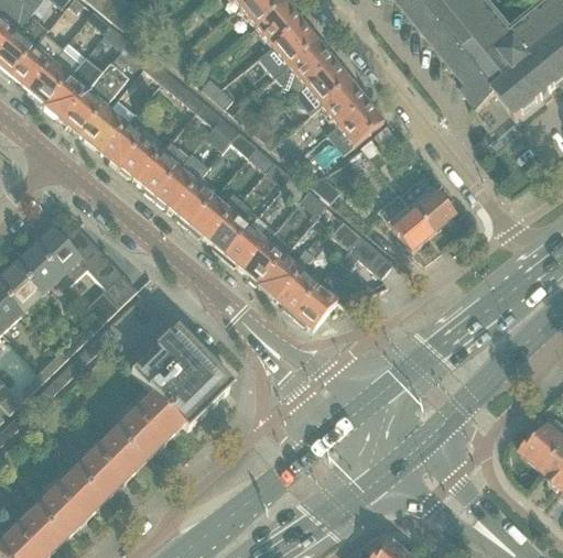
[(0,0),(0,13),(12,0),(0,0)]
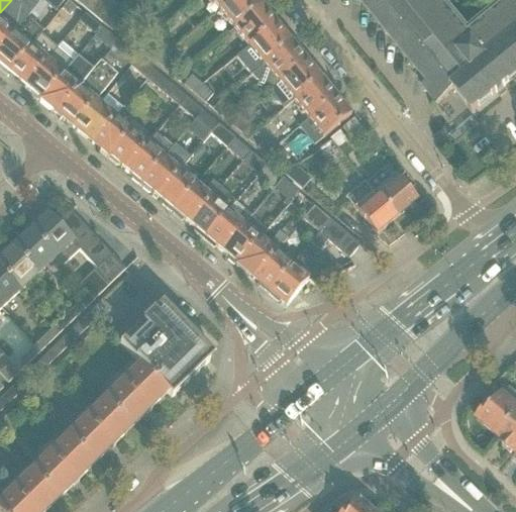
[(11,0),(0,12),(0,44),(27,13),(28,11),(37,1),(36,0),(11,0)]
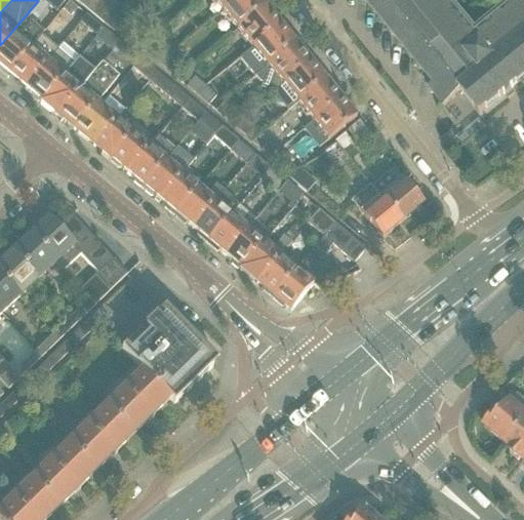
[(46,0),(56,9),(64,0),(46,0)]
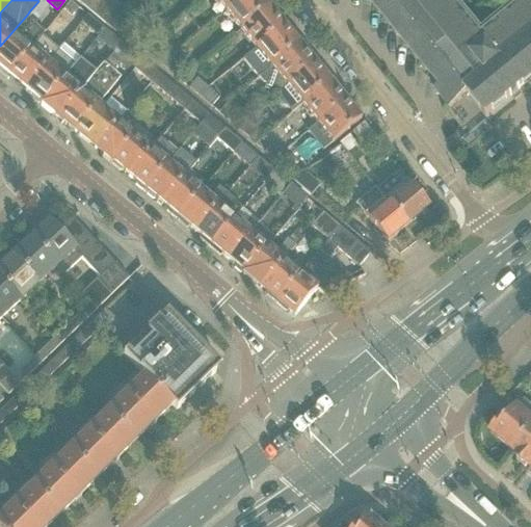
[(68,0),(64,5),(73,11),(80,3),(76,0),(68,0)]
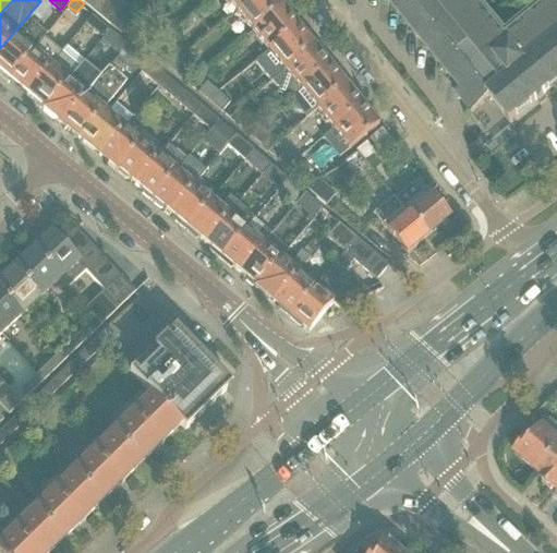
[(95,0),(92,4),(101,13),(112,0),(95,0)]
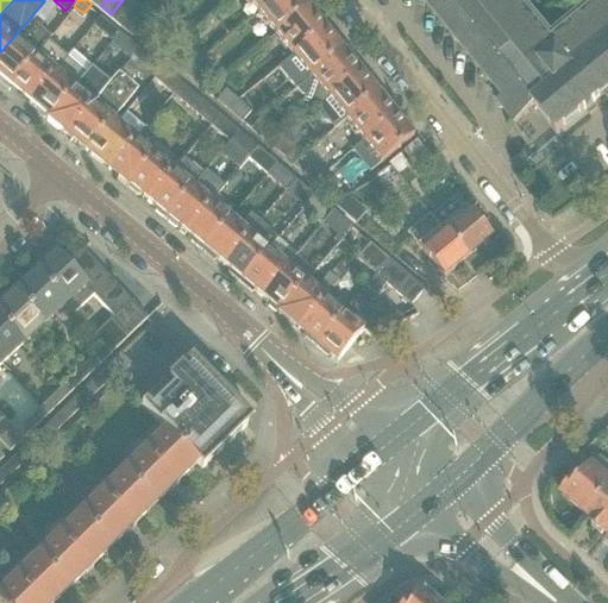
[(123,0),(111,14),(123,24),(139,2),(137,0),(123,0)]
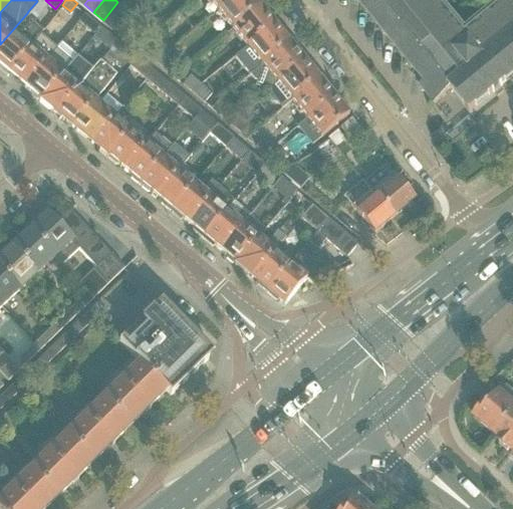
[(226,0),(218,7),(232,25),(260,3),(257,0),(226,0)]
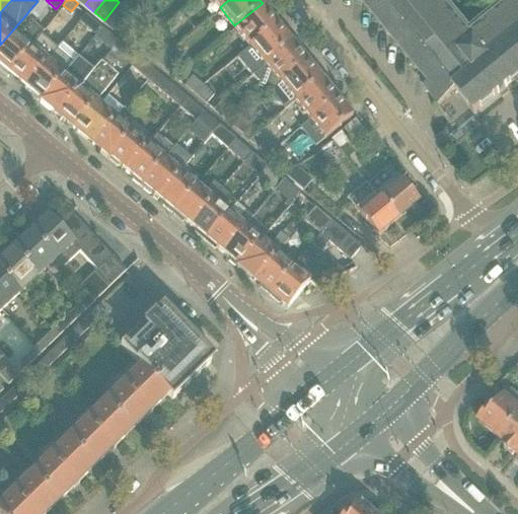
[(365,0),(429,77),(424,81),(439,100),(455,87),(473,108),(517,72),(517,0),(365,0)]
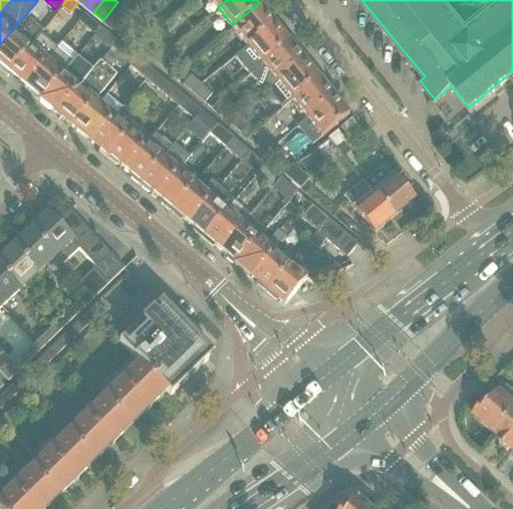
[(117,2),(103,20),(112,27),(115,24),(122,14),(127,9),(117,2)]
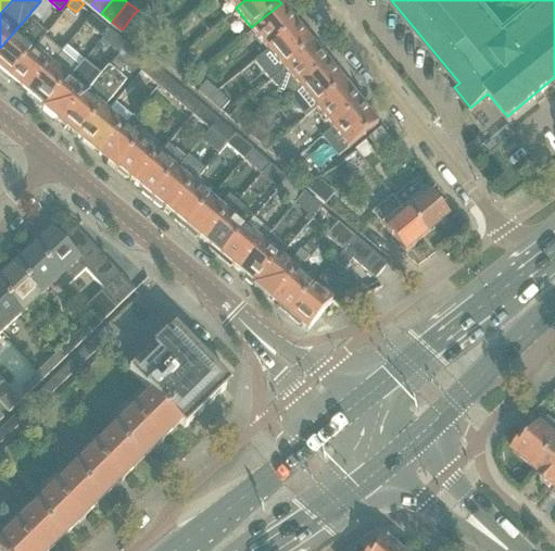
[(251,27),(267,47),(297,23),(281,3),(251,27)]
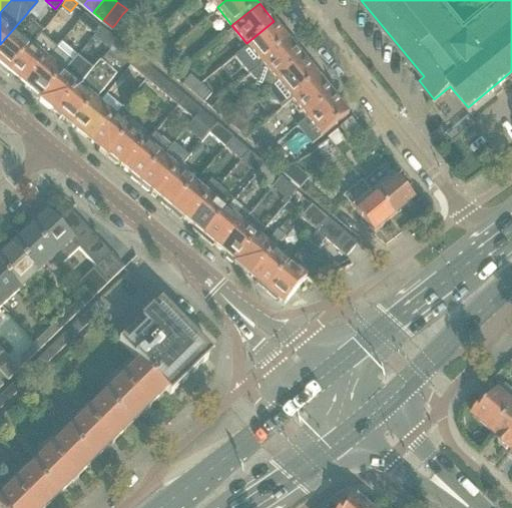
[(97,21),(84,10),(78,17),(91,28),(97,21)]
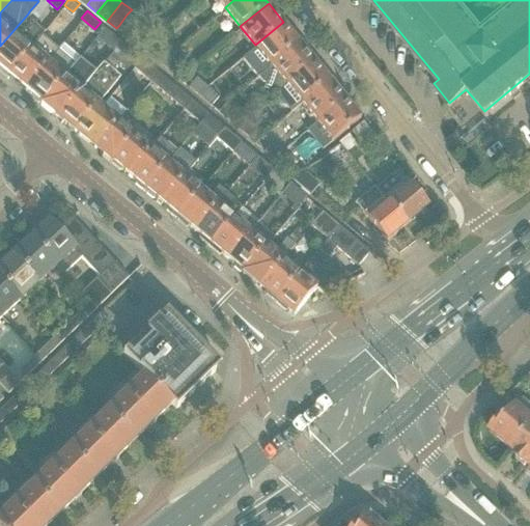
[(0,67),(6,73),(40,32),(45,27),(28,14),(0,46),(0,67)]
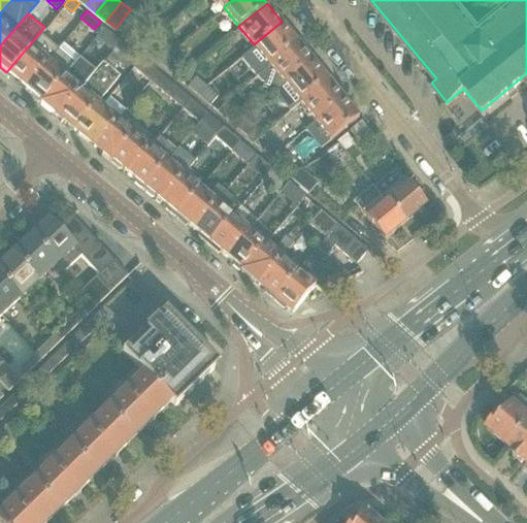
[(126,14),(119,25),(142,44),(151,35),(126,14)]
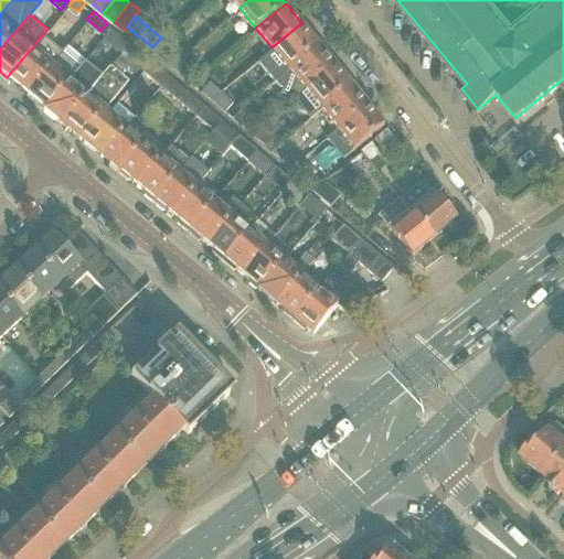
[(272,47),(258,58),(275,78),(276,77),(288,67),(318,43),(301,23),(272,47)]
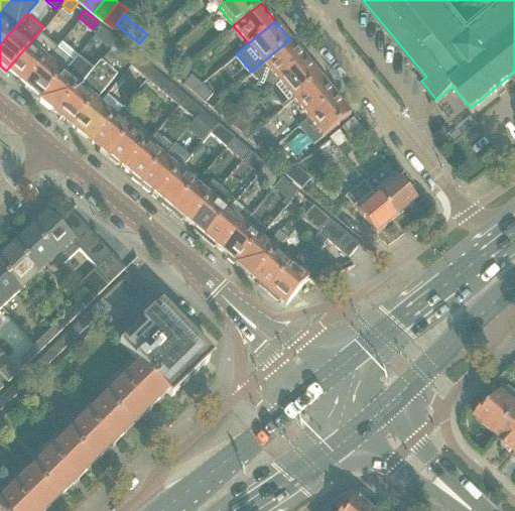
[(102,23),(94,33),(110,47),(118,37),(102,23)]
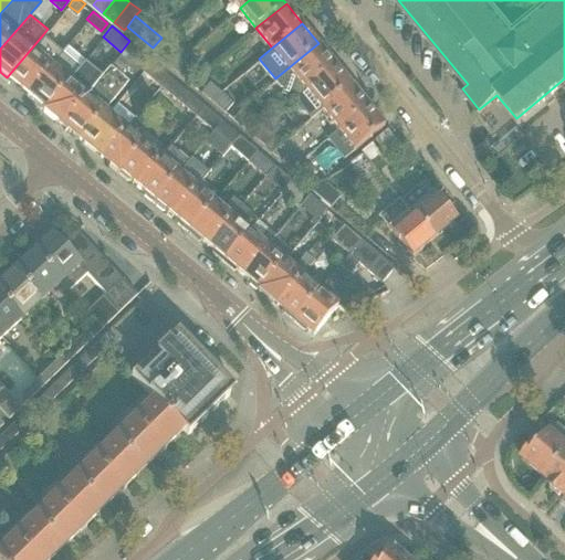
[(7,77),(24,93),(61,49),(43,34),(7,77)]
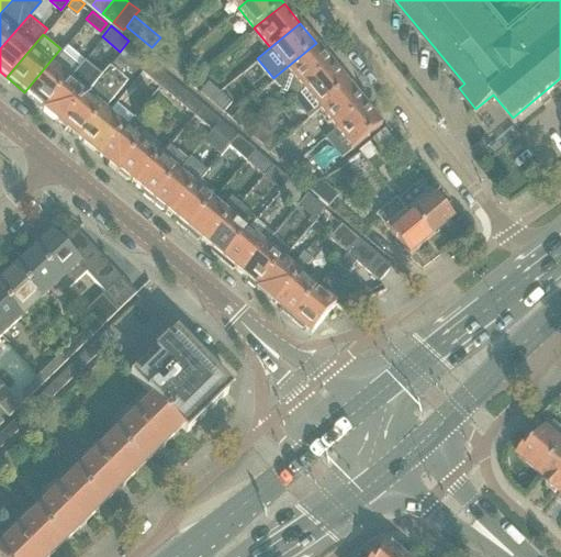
[(160,37),(152,47),(172,65),(181,54),(160,37)]
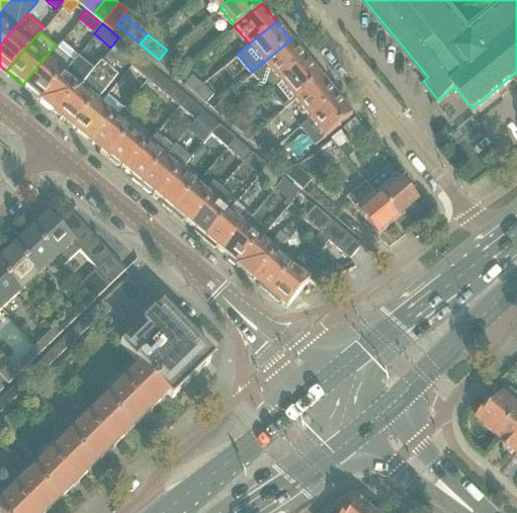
[(110,48),(100,59),(117,73),(136,52),(118,37),(110,48)]
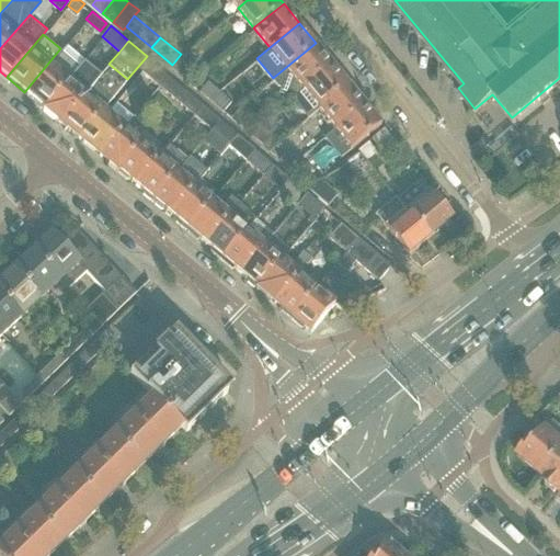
[(31,95),(43,105),(83,58),(83,57),(66,43),(60,48),(24,92),(30,97),(31,95)]
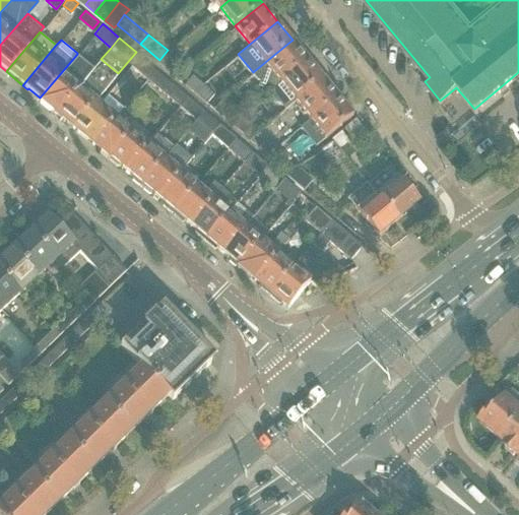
[(259,84),(269,88),(308,58),(293,40),(265,62),(254,71),(260,80),(259,84)]
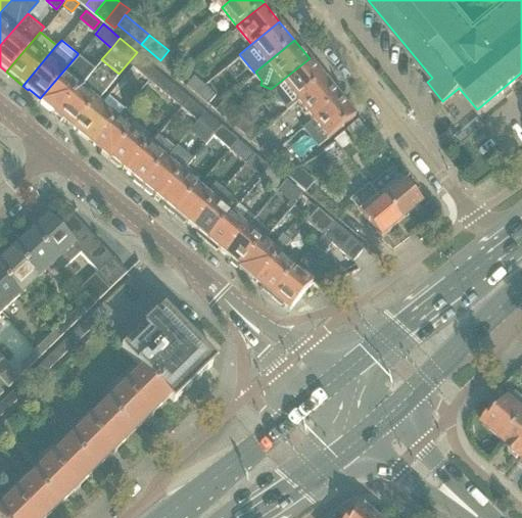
[(169,50),(160,60),(173,71),(181,61),(169,50)]
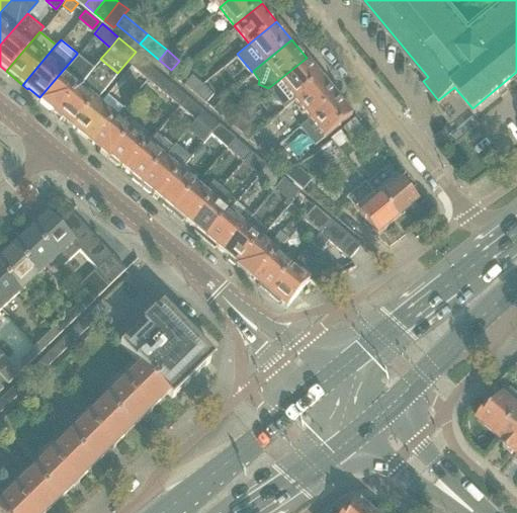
[(77,54),(39,97),(52,107),(51,108),(55,112),(93,67),(77,54)]
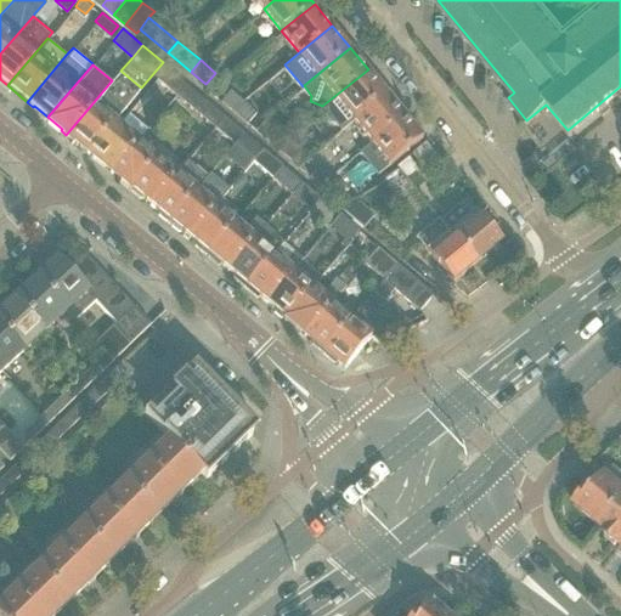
[(167,66),(157,78),(176,94),(186,83),(167,66)]
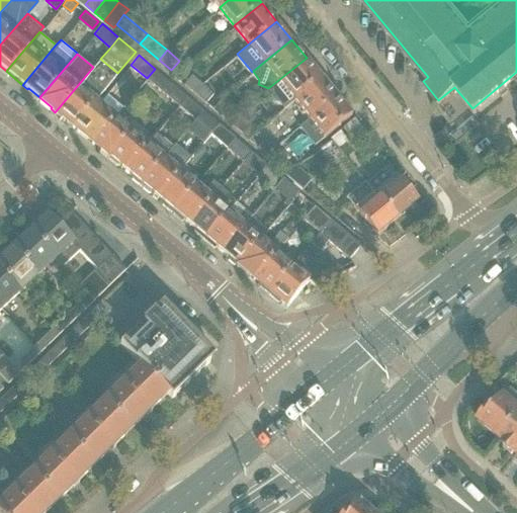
[(285,105),(293,99),(322,76),(307,58),(268,88),(271,89),(271,93),(278,101),(282,102),(285,105)]
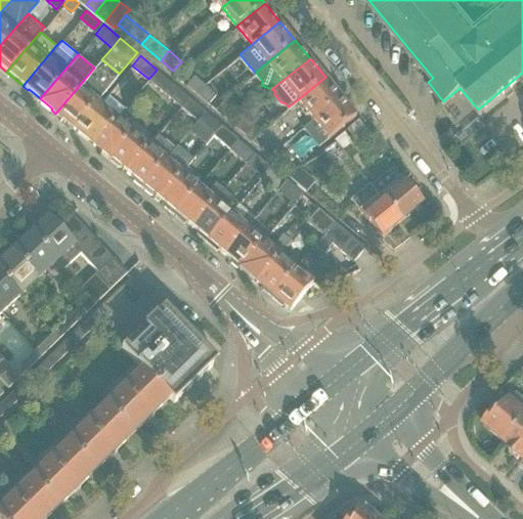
[(94,68),(55,114),(74,128),(98,99),(119,74),(101,59),(96,66),(95,66),(94,68)]
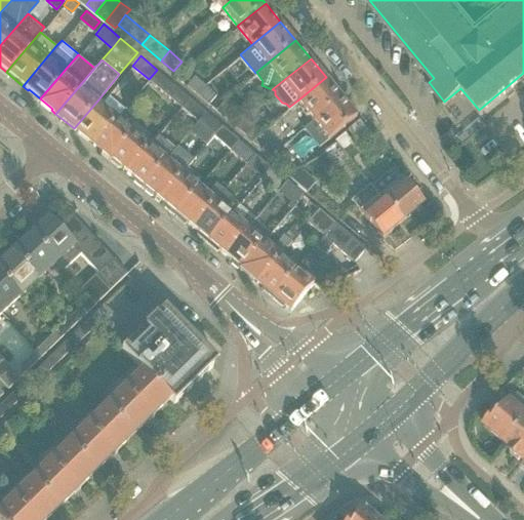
[(157,70),(149,79),(164,90),(171,82),(157,70)]
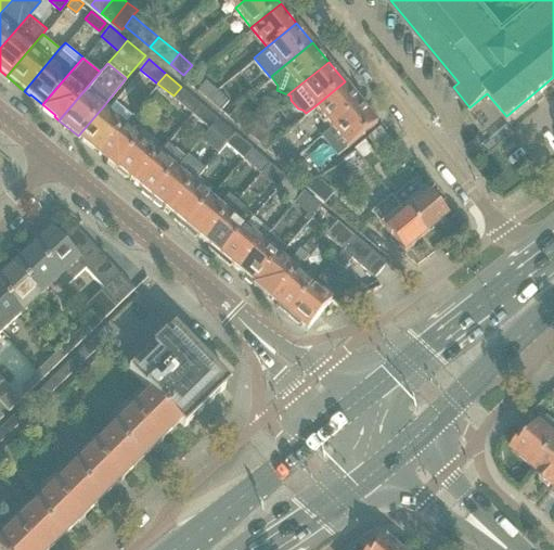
[(206,77),(197,88),(209,98),(218,87),(206,77)]
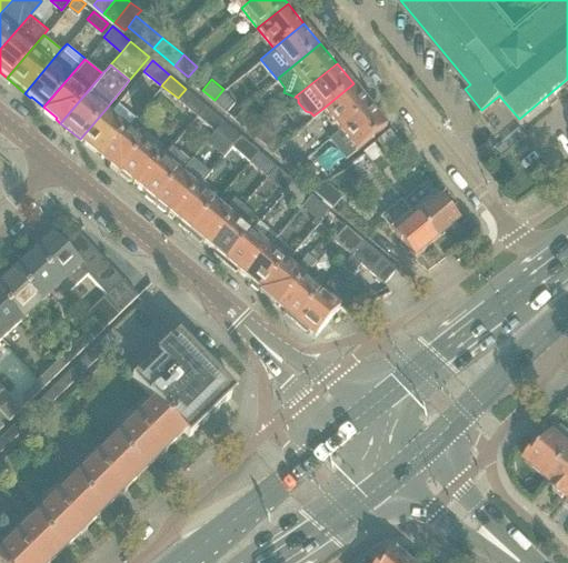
[(322,109),(339,129),(369,103),(354,83),(322,109)]
